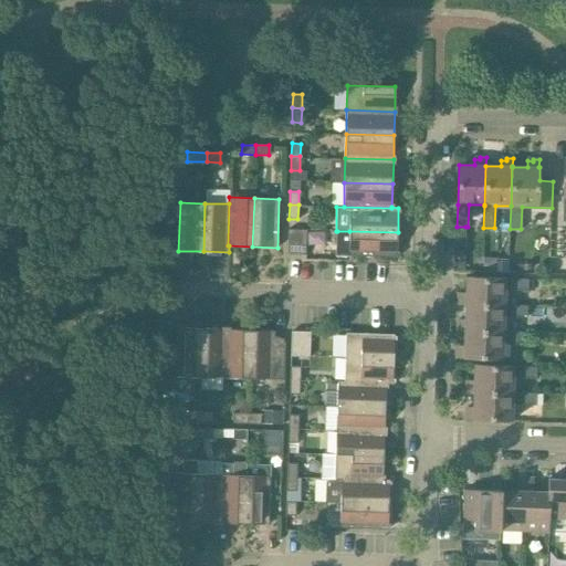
[(465,227),(457,227),(454,227),(453,247),(465,247),(465,227)]
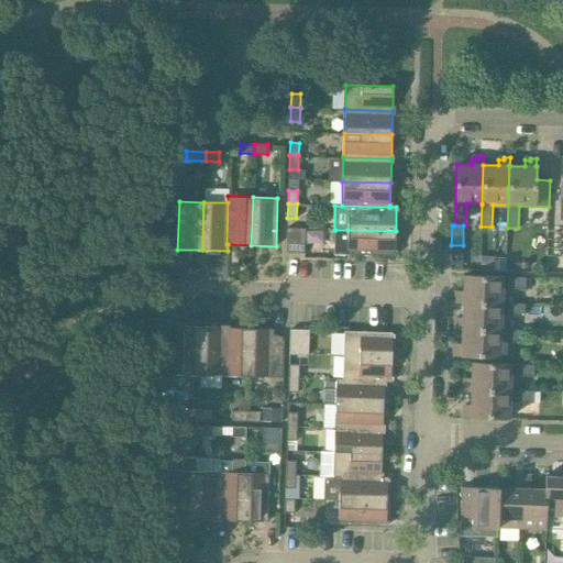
[(305,229),(287,229),(286,252),(304,253),(305,229)]
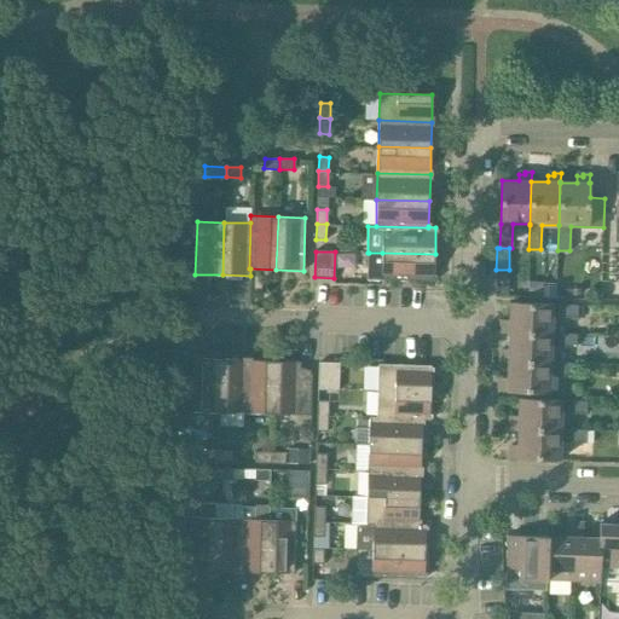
[(382,253),(369,253),(368,279),(434,282),(435,254),(382,253)]
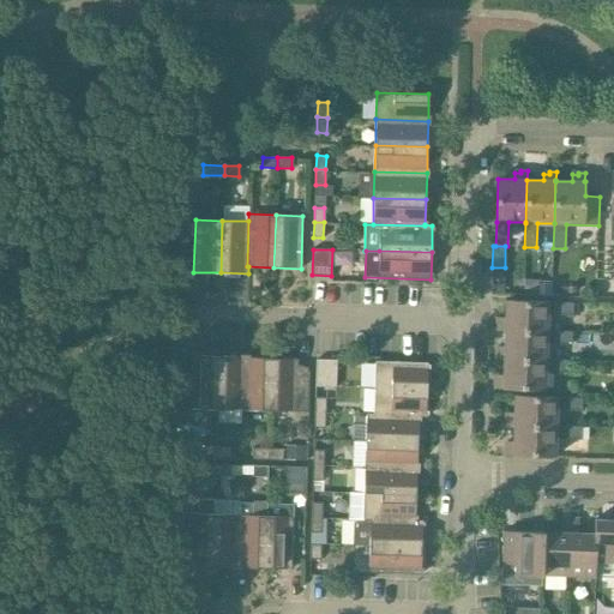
[(495,331),(505,331),(548,332),(548,315),(572,317),(573,305),(548,304),(549,302),(506,301),(505,318),(499,318),(498,325),(495,324),(495,331)]
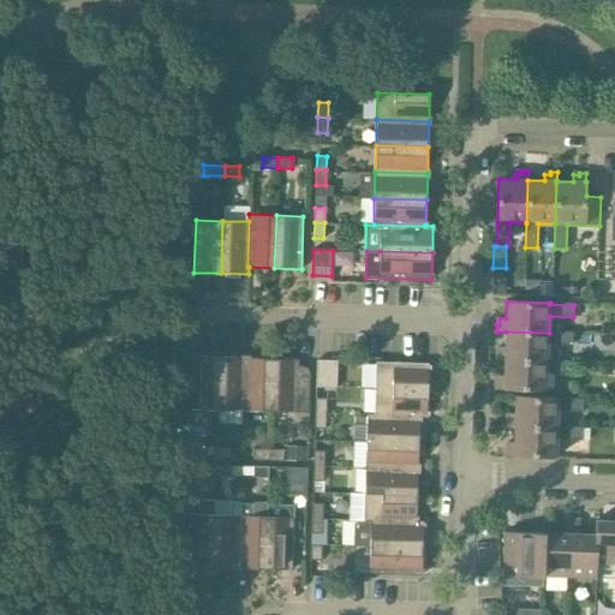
[(548,362),(548,345),(573,346),(573,334),(549,333),(506,332),(505,348),(499,347),(499,354),(495,354),(495,360),(505,360),(548,362)]
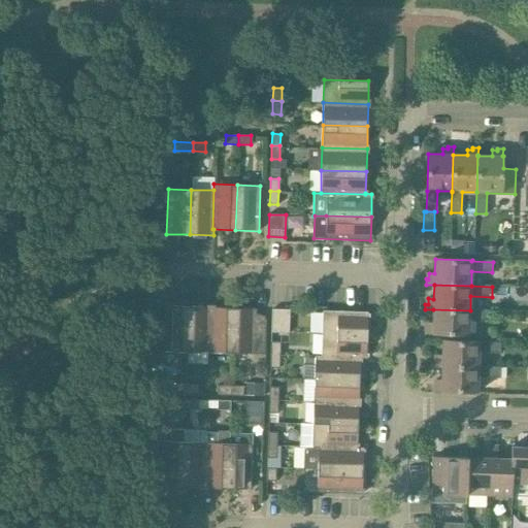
[(187,352),(188,306),(165,305),(163,351),(187,352)]
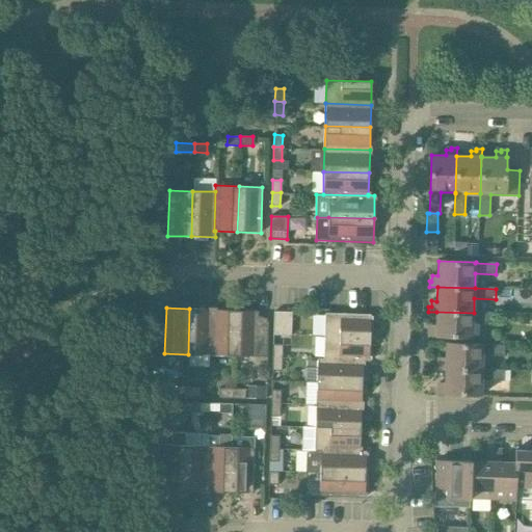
[(211,354),(212,310),(189,309),(188,354),(211,354)]
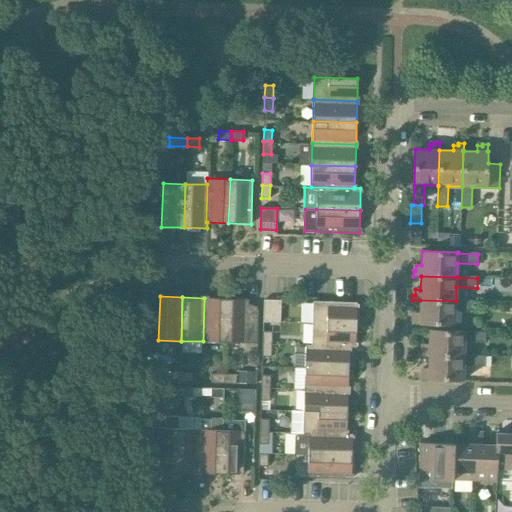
[(226,298),(204,298),(203,341),(225,342),(226,298)]
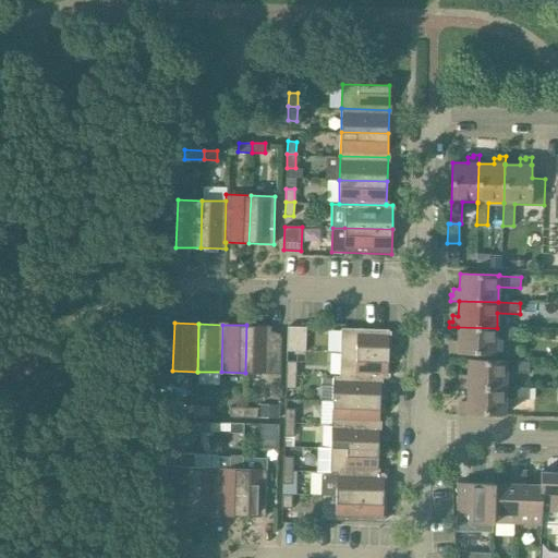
[(270,326),(246,325),(245,373),(269,374),(280,374),(281,337),(270,337),(270,326)]
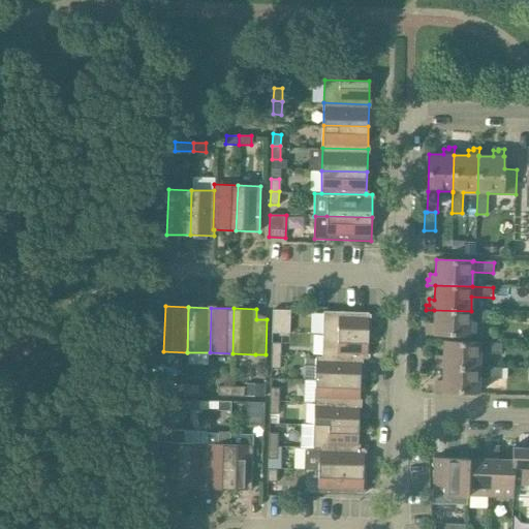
[(289,311),(273,310),(272,333),(288,334),(289,311)]
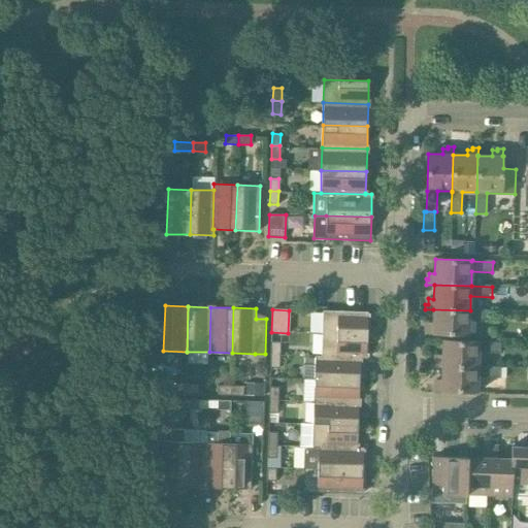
[(491,311),(470,310),(433,309),(432,324),(427,323),(427,329),(425,329),(424,334),(432,334),(469,336),(469,321),(491,322),(491,311)]
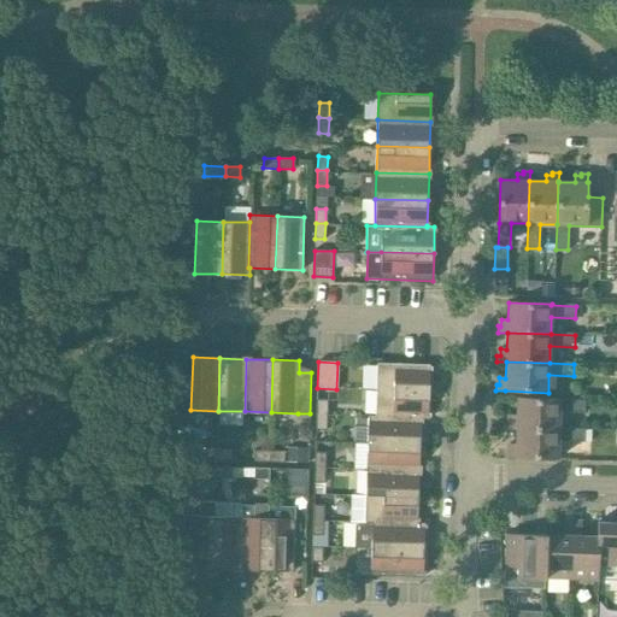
[(377,363),(376,391),(429,392),(429,365),(377,363)]
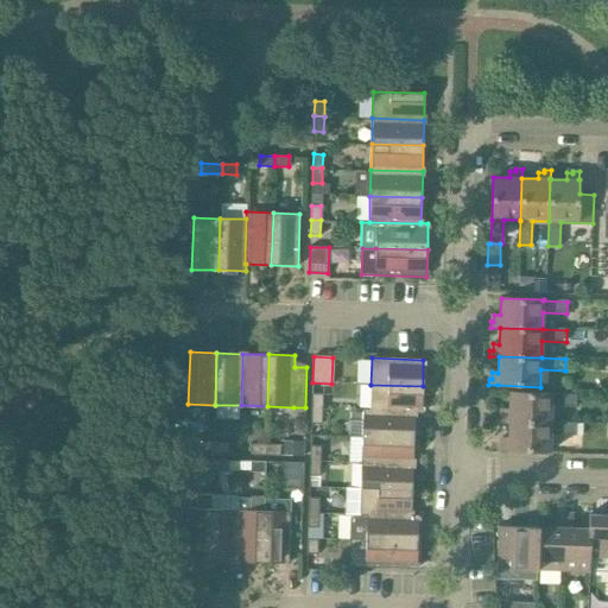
[(423,386),(371,385),(371,410),(371,411),(415,412),(422,413),(423,386)]
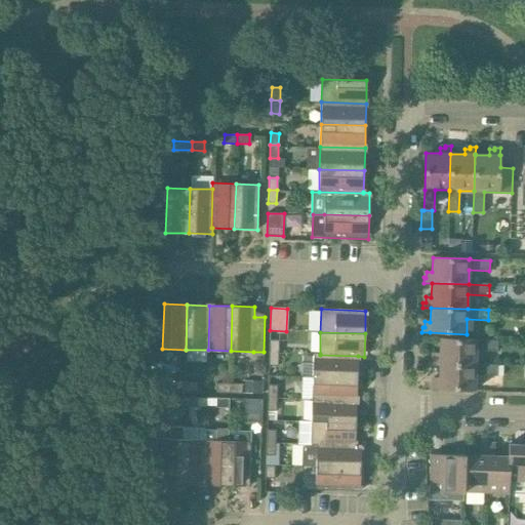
[(476,364),(477,350),(497,351),(497,340),(477,339),(440,337),(440,353),(434,353),(434,358),(432,358),(432,363),(439,363),(476,364)]
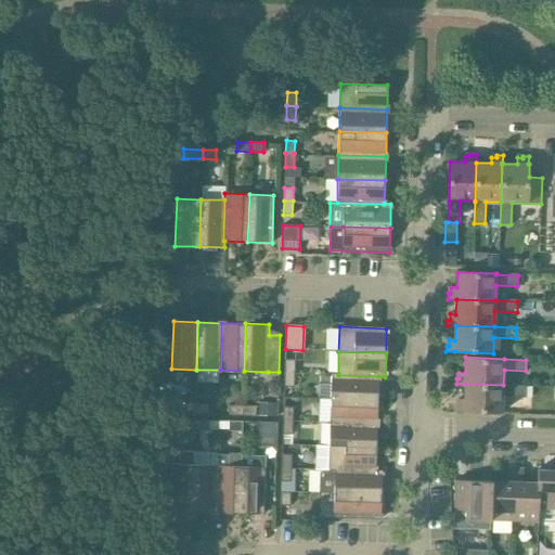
[(284,373),(294,373),(294,360),(284,359),(284,373)]
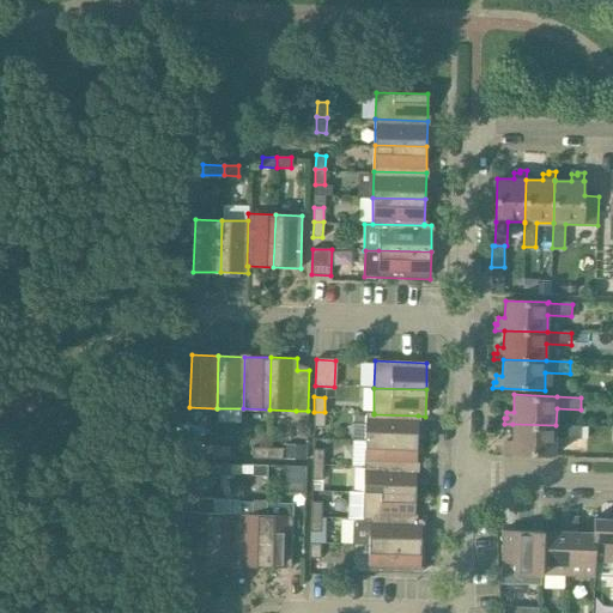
[(325,412),(314,412),(314,426),(323,426),(325,412)]
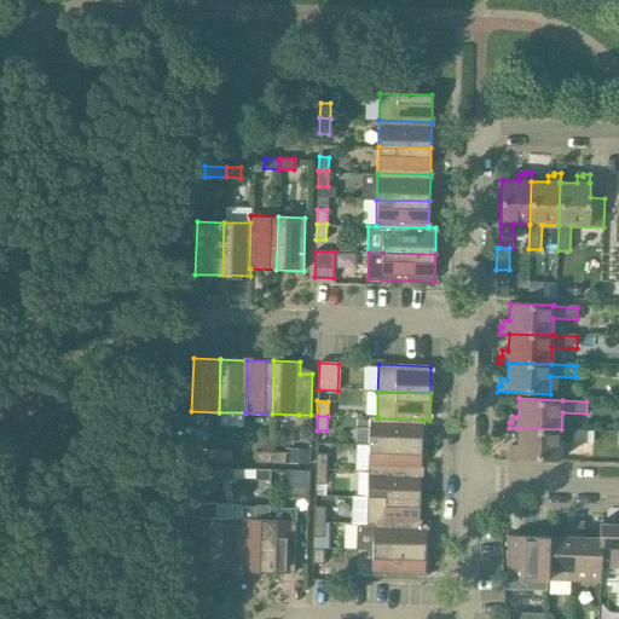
[(422,446),(422,420),(377,418),(377,417),(370,417),(369,444),(422,446)]
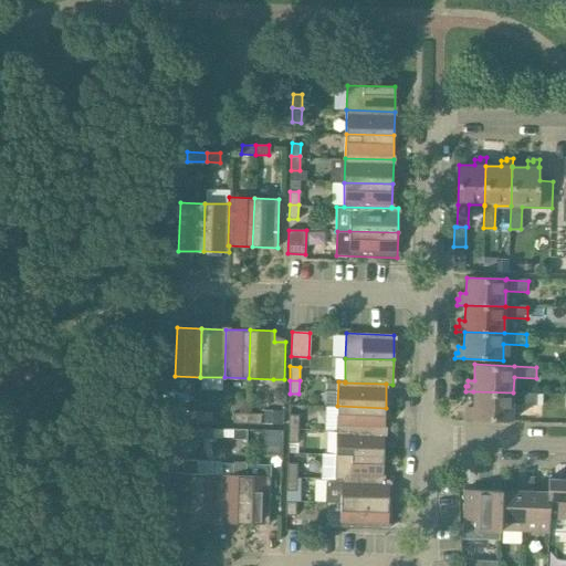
[(535,394),(513,392),(473,391),(473,407),(467,407),(467,412),(464,412),(464,418),(472,418),(472,419),(512,420),(513,404),(535,405),(535,394)]
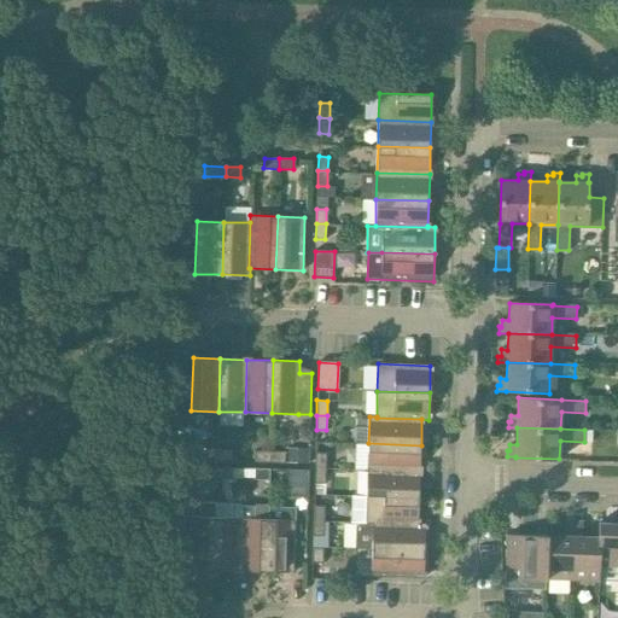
[(367,470),(420,471),(421,445),(368,443),(367,470)]
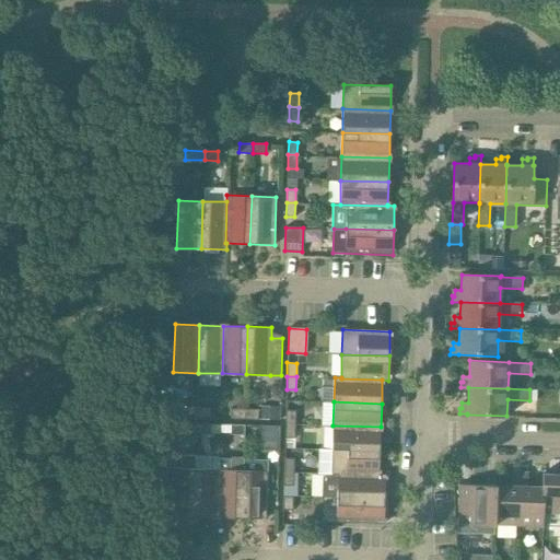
[(183,418),(197,418),(197,408),(183,408),(183,418)]
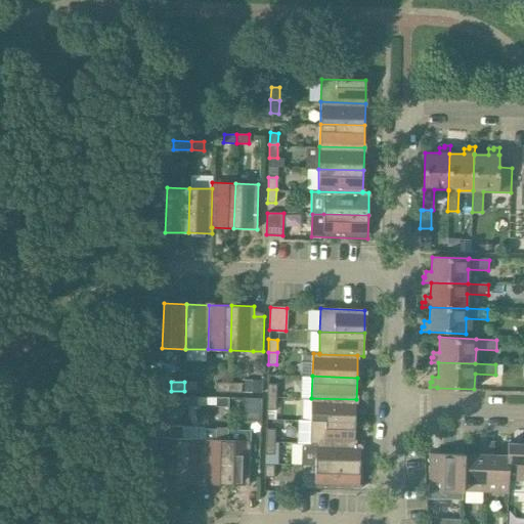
[(197,382),(184,382),(184,391),(197,391),(197,382)]
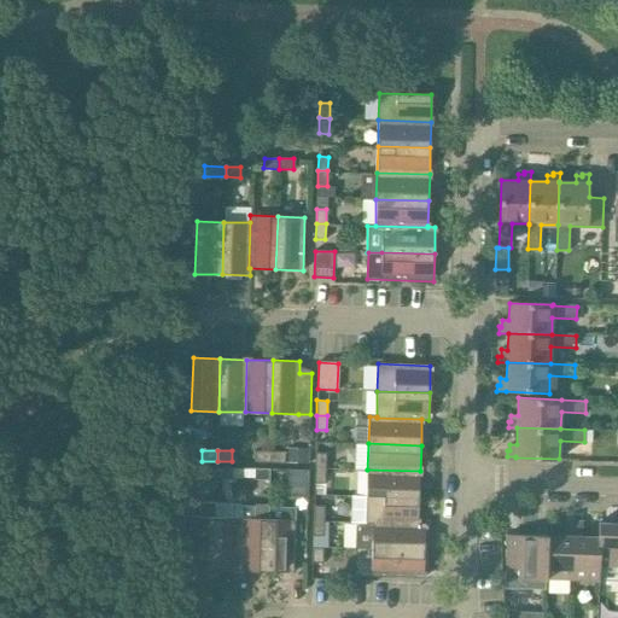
[(269,462),(270,452),(255,452),(255,462),(269,462)]
